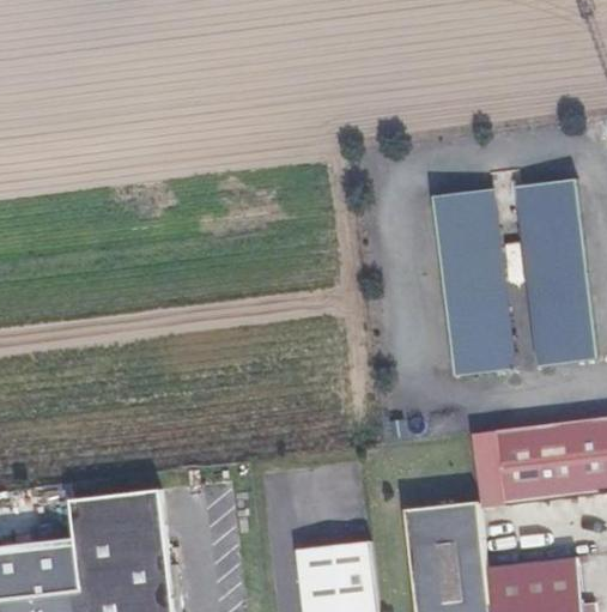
[(574,177),(514,185),(535,364),(595,358),(574,177)]
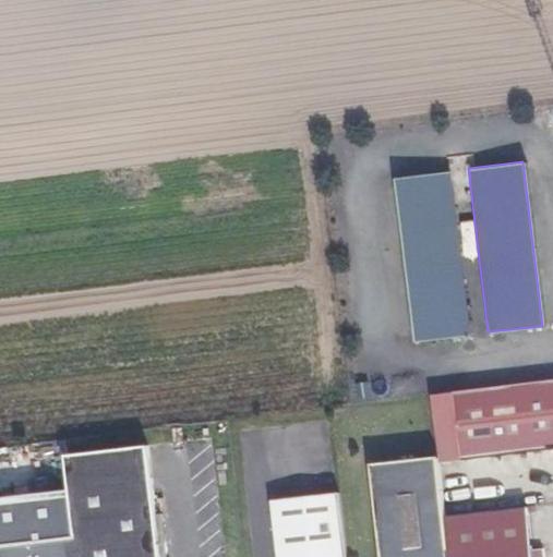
[(447,170),(393,177),(412,340),(467,335),(447,170)]
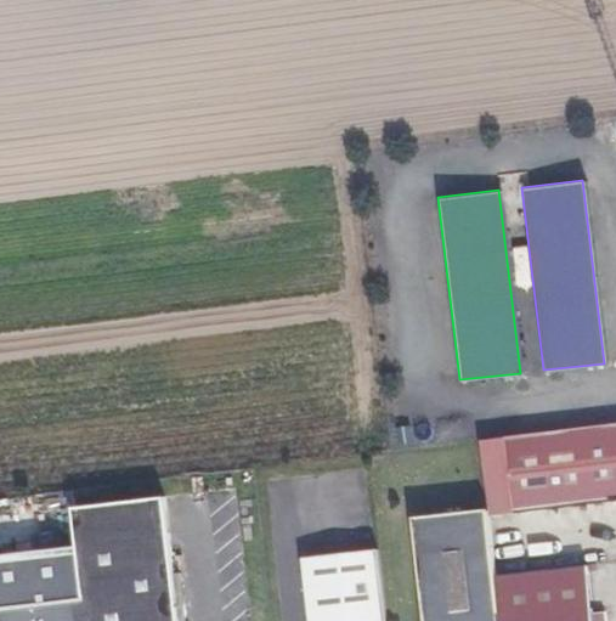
[(615,498),(615,421),(502,435),(510,513),(615,498)]
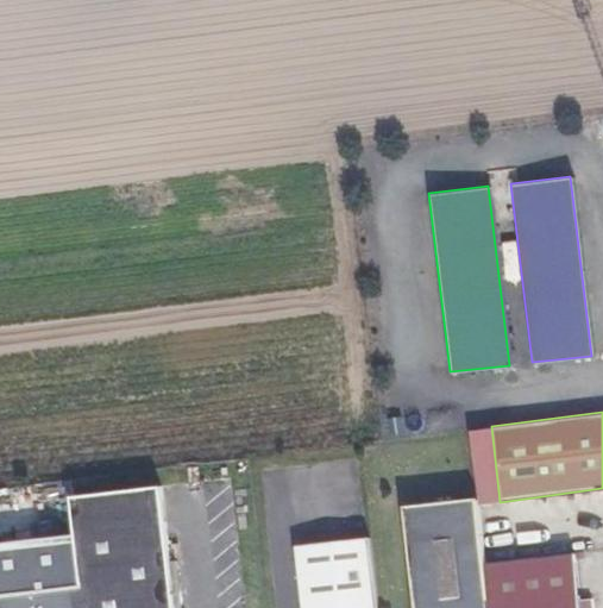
[(173,607),(158,486),(69,496),(80,585),(82,607),(173,607)]
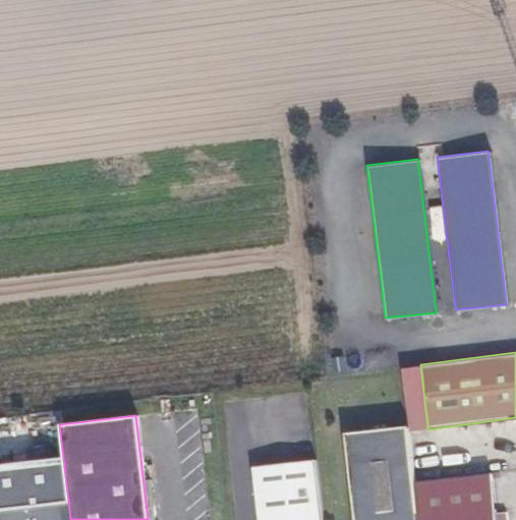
[(417,519),(412,480),(406,425),(344,432),(353,519),(417,519)]
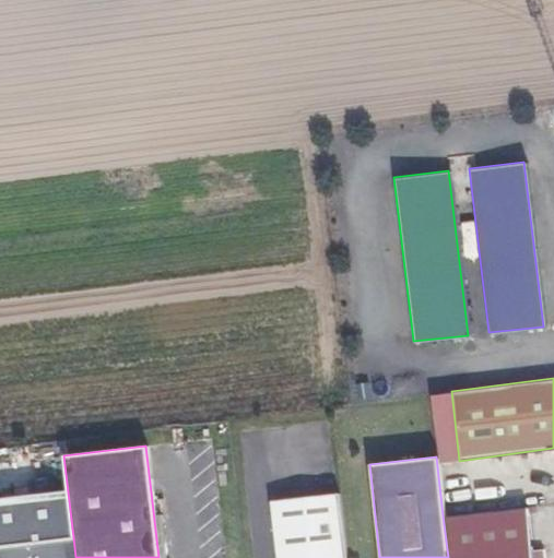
[(343,557),(336,493),(269,501),(274,557),(343,557)]
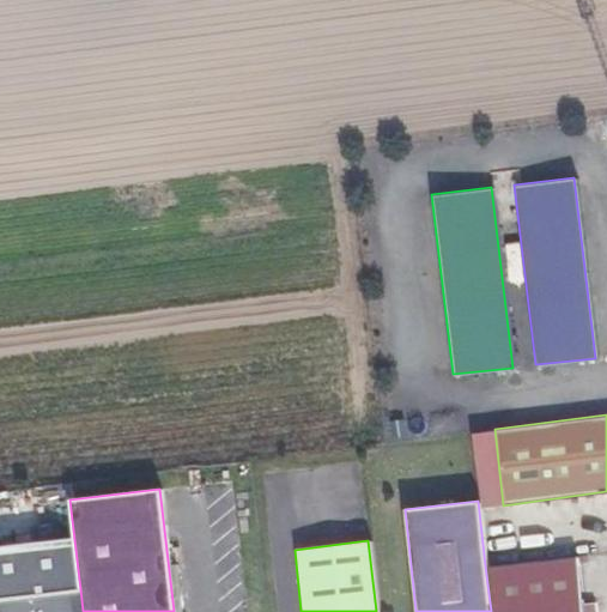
[(580,611),(574,556),(485,565),(491,611),(580,611)]
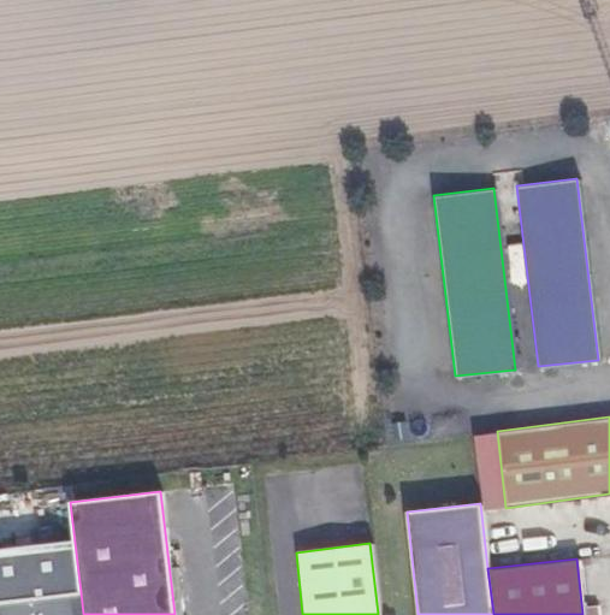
[(83,614),(81,592),(0,602),(0,614),(83,614)]
